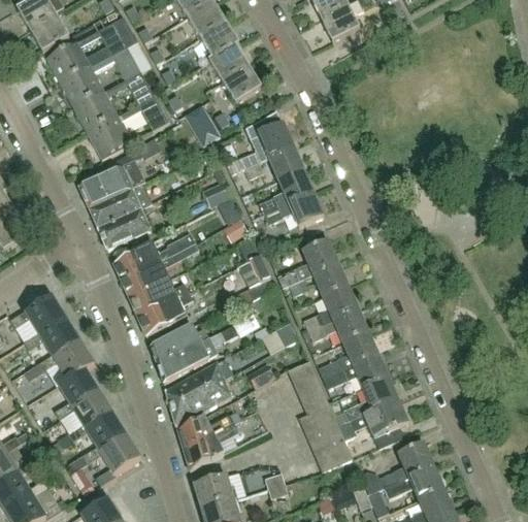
[(57,14),(48,0),(31,0),(18,8),(30,30),(57,14)]
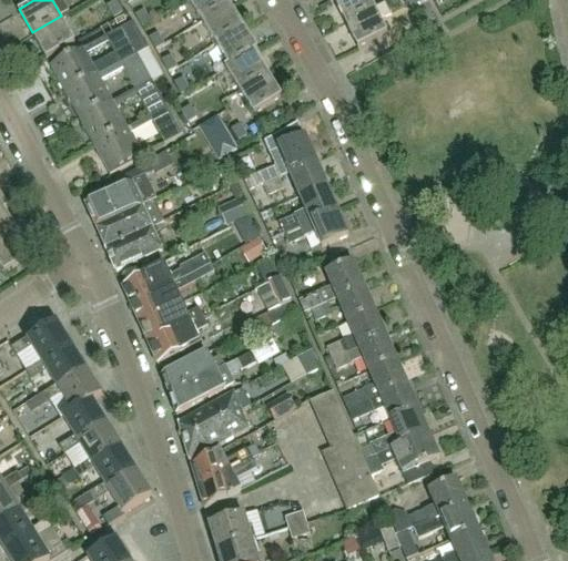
[(107,1),(115,14),(125,9),(120,0),(109,0),(107,1)]
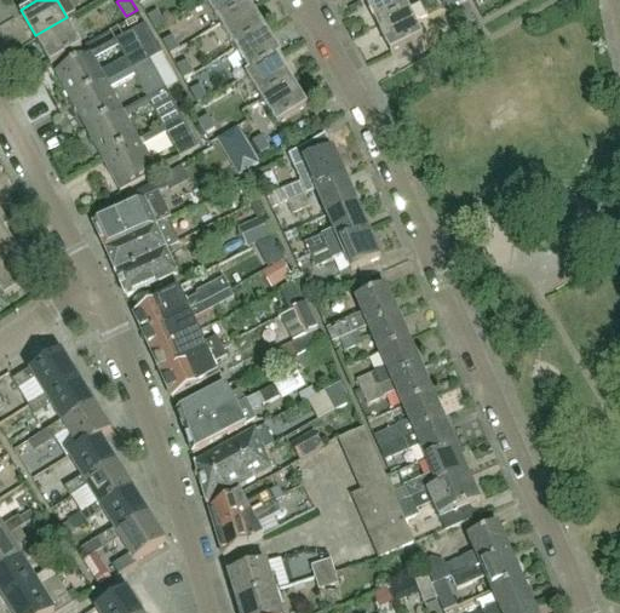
[(251,0),(208,0),(220,19),(251,0)]
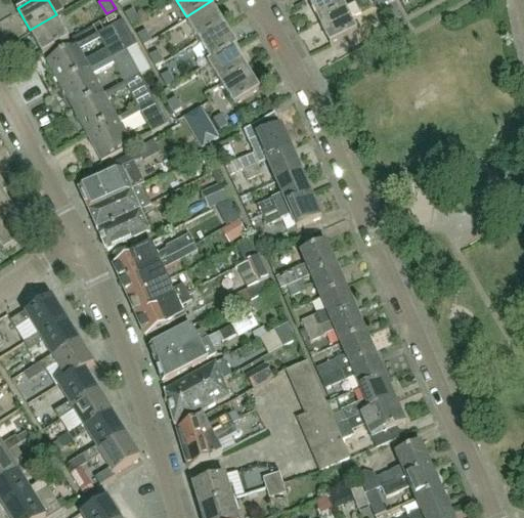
[(224,20),(217,8),(212,0),(186,16),(199,37),(224,20)]
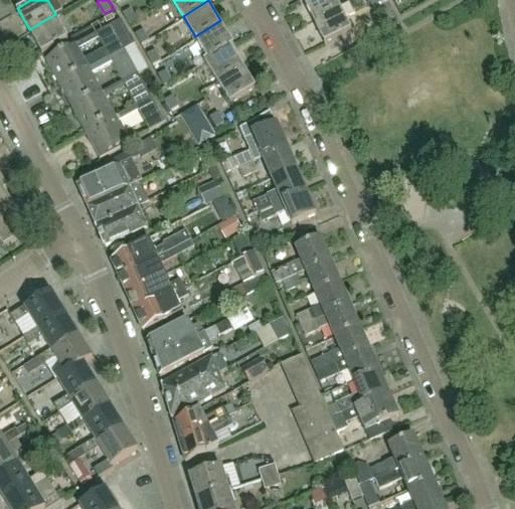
[(341,5),(338,0),(305,0),(314,18),(341,5)]
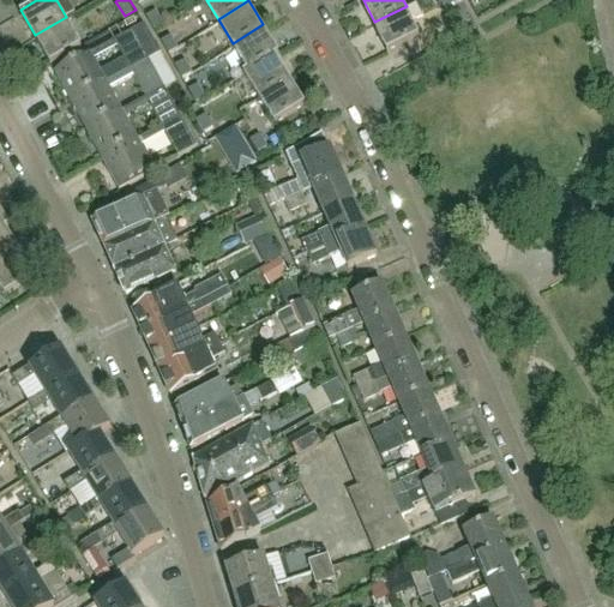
[(146,12),(155,25),(164,19),(157,6),(146,12)]
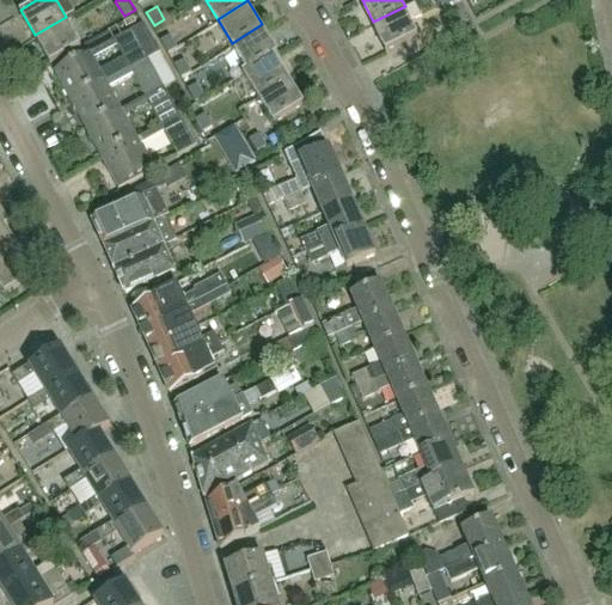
[(418,32),(405,6),(373,22),(386,48),(418,32)]
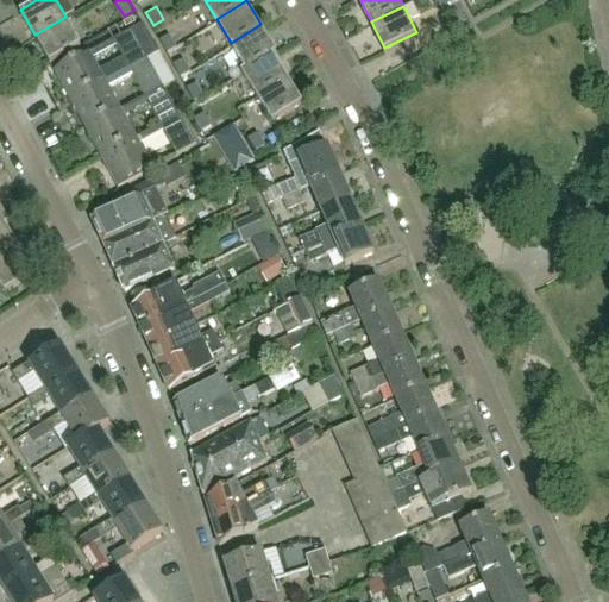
[(80,42),(66,17),(35,35),(50,60),(80,42)]
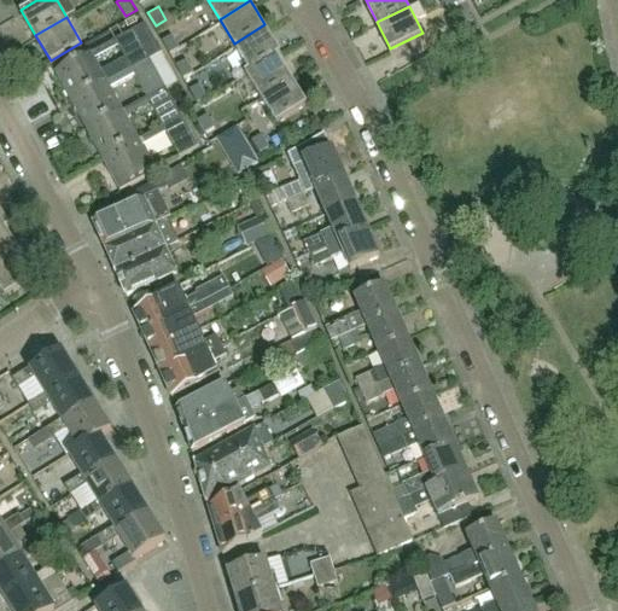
[(116,22),(108,27),(111,34),(120,29),(116,22)]
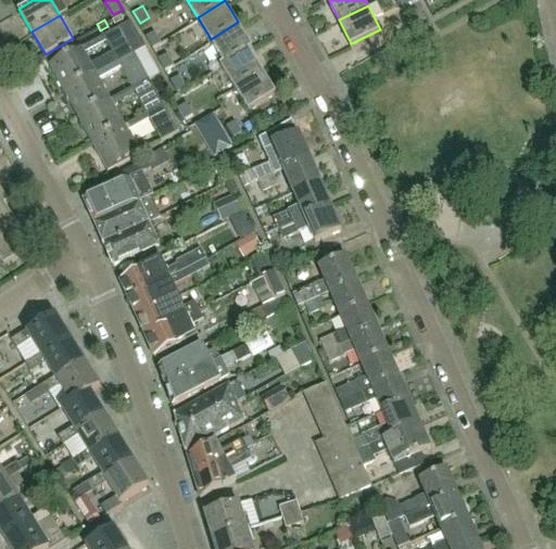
[(252,45),(243,30),(238,22),(211,39),(224,60),(220,62),(220,64),(249,47),(252,45)]
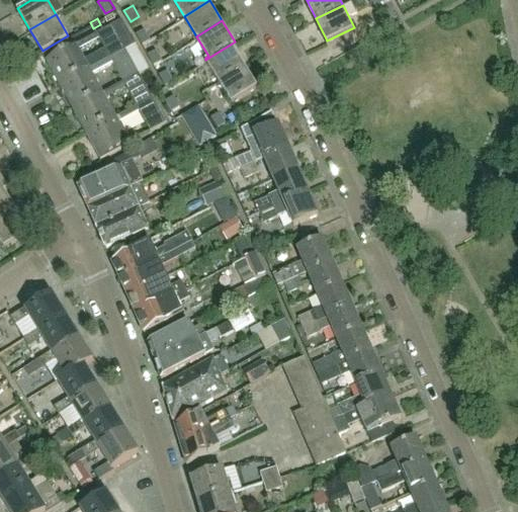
[(60,82),(126,46),(112,21),(47,57),(60,82)]
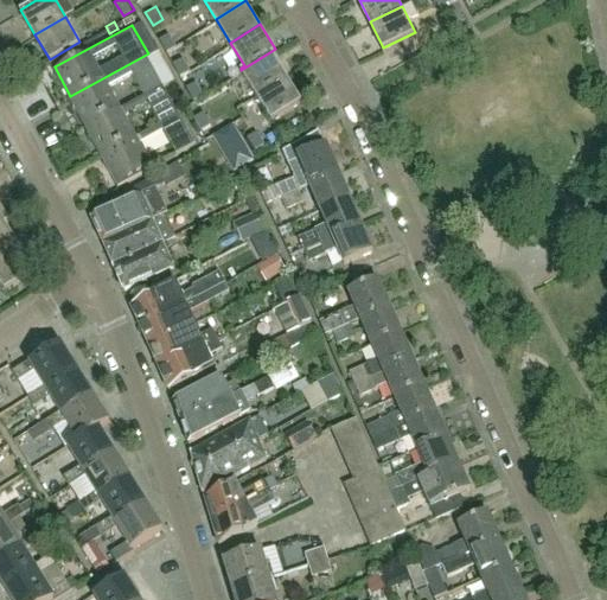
[(159,37),(167,49),(177,43),(170,30),(159,37)]
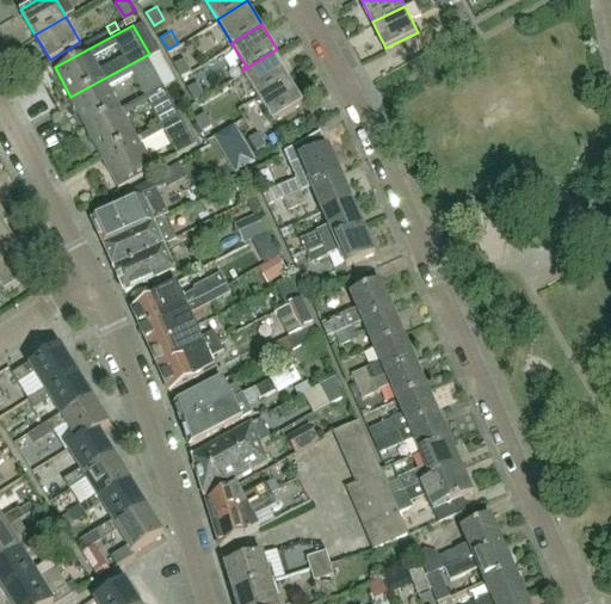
[(288,75),(278,60),(273,51),(242,71),(258,94),(288,75)]
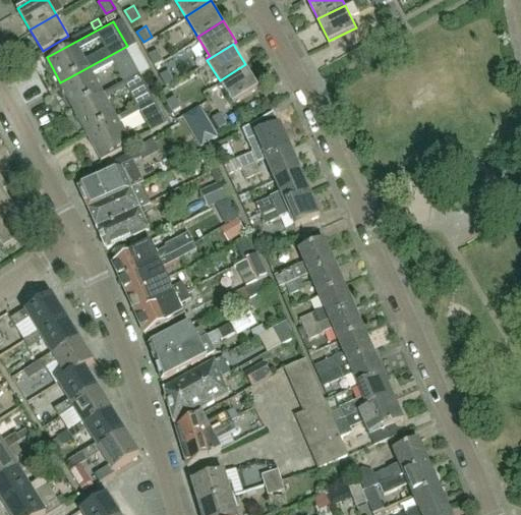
[(73,107),(140,70),(127,46),(60,82),(73,107)]
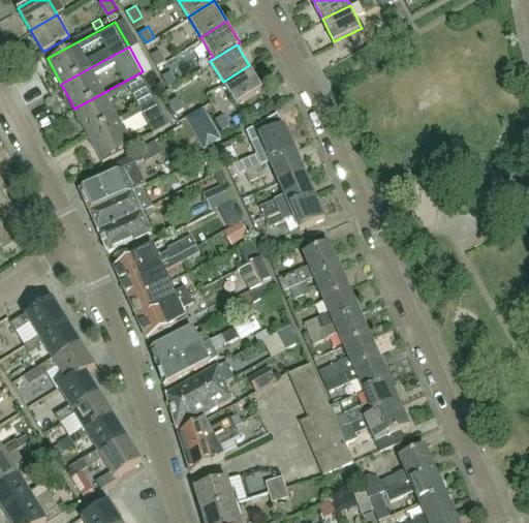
[(151,53),(157,64),(166,59),(160,48),(151,53)]
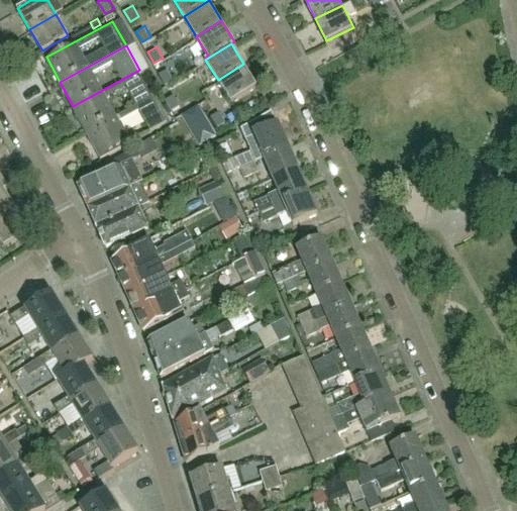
[(256,84),(248,71),(243,64),(218,80),(231,100),(256,84)]
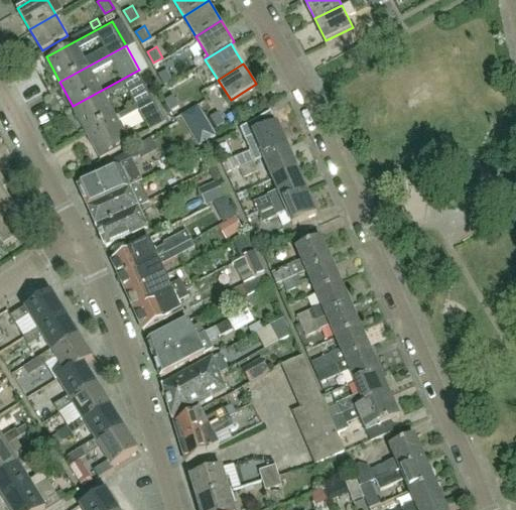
[(159,72),(165,83),(174,78),(168,67),(159,72)]
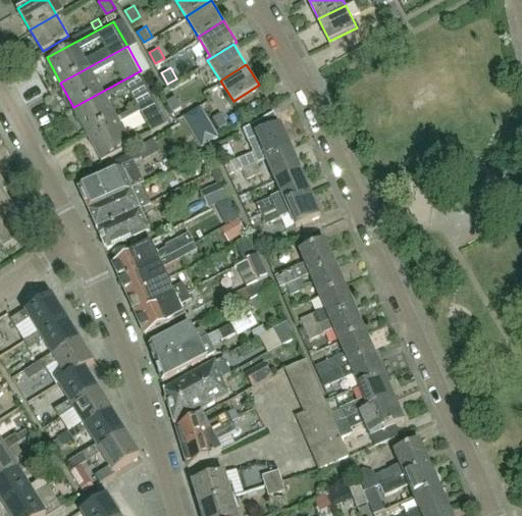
[(118,114),(108,95),(127,85),(139,104),(154,96),(141,70),(73,107),(87,132),(118,114)]
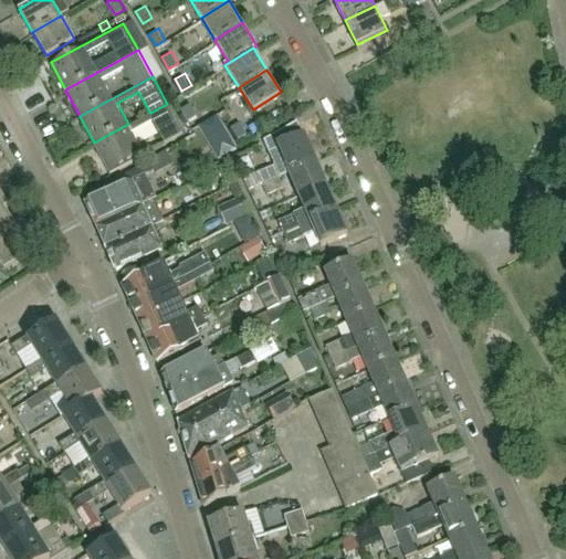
[(180,106),(188,119),(198,114),(190,101),(180,106)]
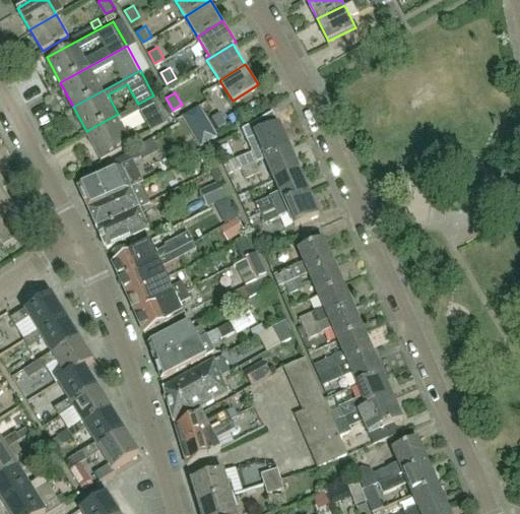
[(153,95),(138,104),(118,114),(86,131),(101,156),(167,120),(153,95)]
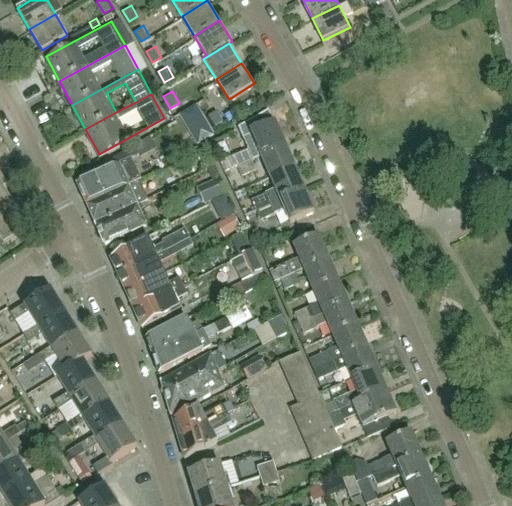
[(196,102),(179,112),(197,142),(205,138),(214,132),(196,102)]
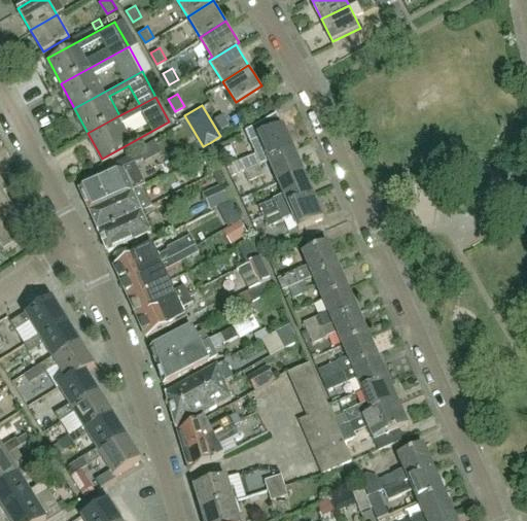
[(215,116),(222,127),(231,122),(223,110),(215,116)]
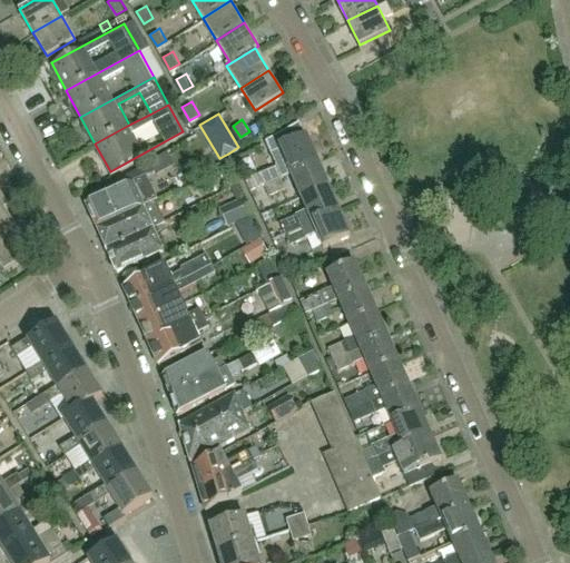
[(264,181),(281,175),(291,170),(317,158),(307,132),(279,145),(281,146),(271,150),(276,163),(258,170),(264,181)]
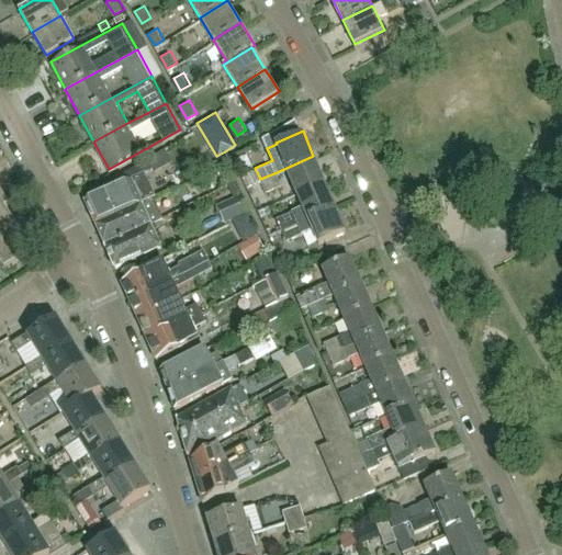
[(132,166),(136,174),(143,171),(145,174),(172,160),(167,148),(132,166)]
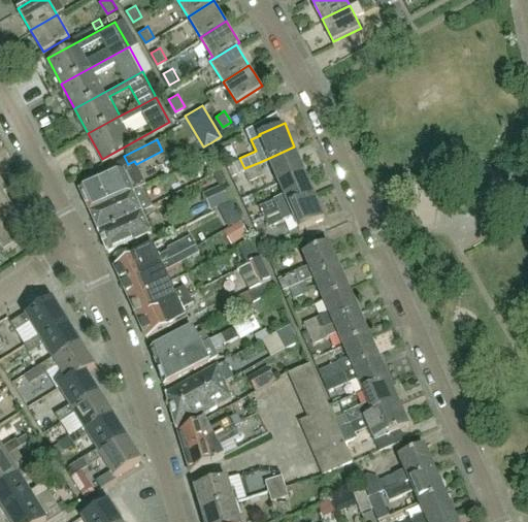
[(304,169),(294,147),(269,158),(278,181),(304,169)]
